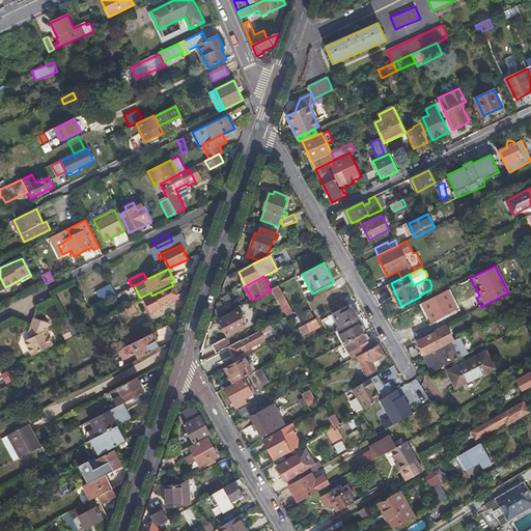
[(387,285),(398,308),(401,306),(391,283),(387,285)]
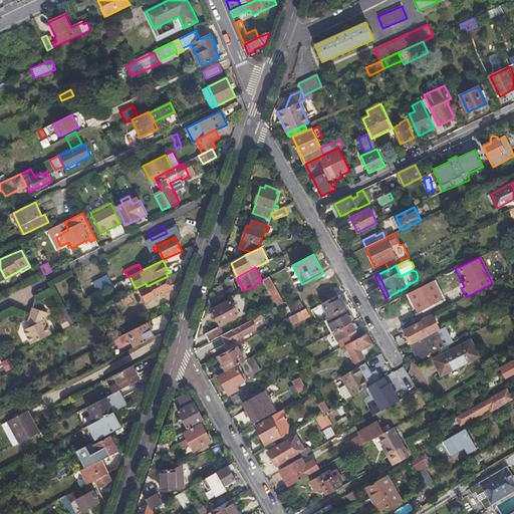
[(107,275),(93,282),(98,292),(112,284),(107,275)]
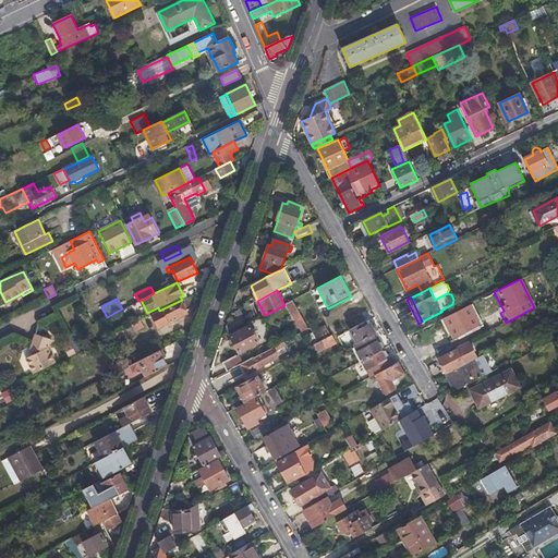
[(308,328),(293,300),(287,303),(303,331),(308,328)]
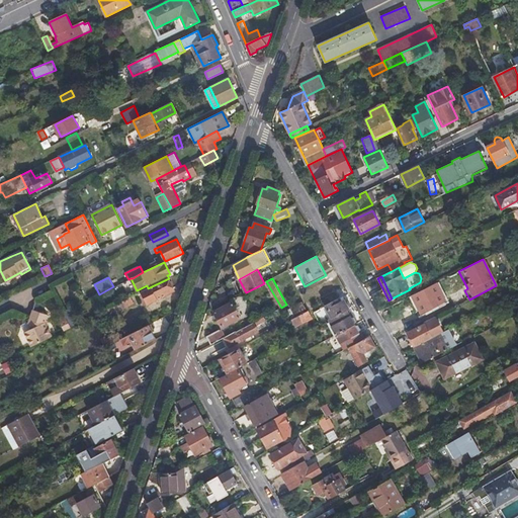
[(175,291),(169,279),(152,287),(152,286),(148,288),(142,291),(148,305),(175,291)]
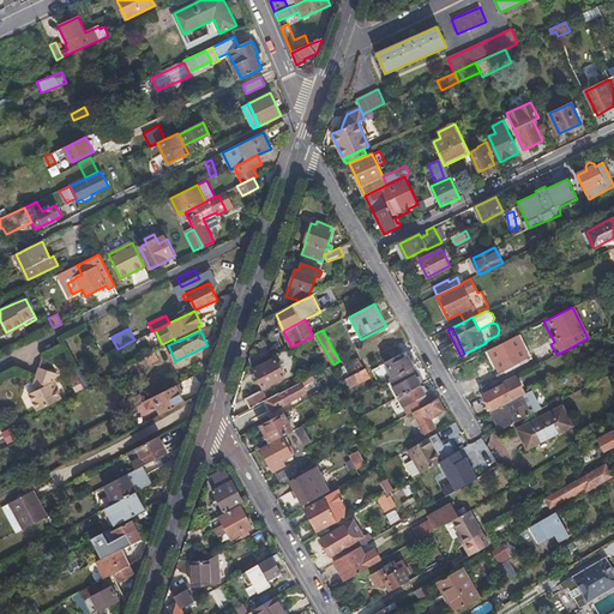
[(529,357),(517,336),(488,350),(498,369),(511,363),(513,366),(529,357)]
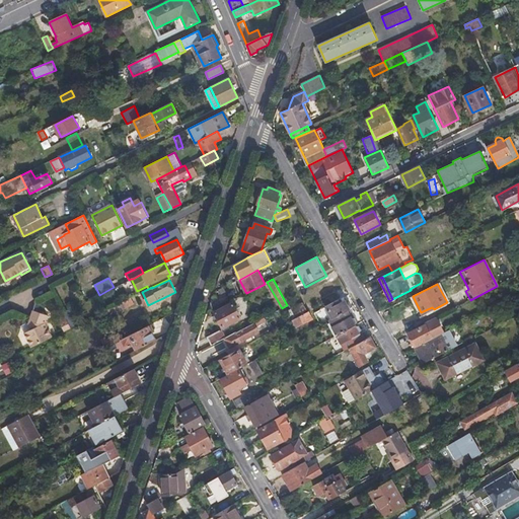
[(330,286),(323,289),(325,295),(332,291),(330,286)]
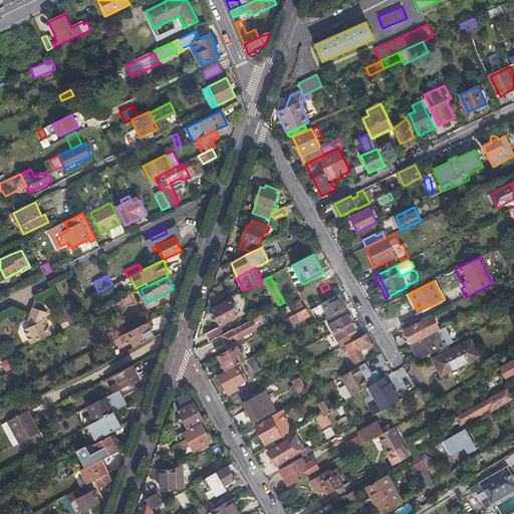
[(130,295),(119,300),(123,306),(133,301),(130,295)]
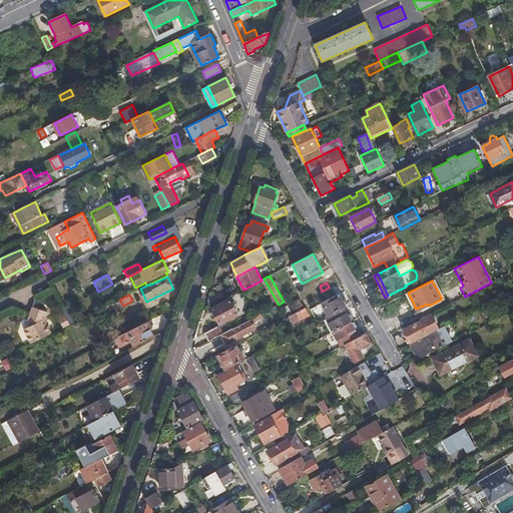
[(343,307),(345,306),(347,303),(345,299),(341,299),(341,298),(339,299),(336,301),(334,297),(323,303),(329,315),(343,307)]
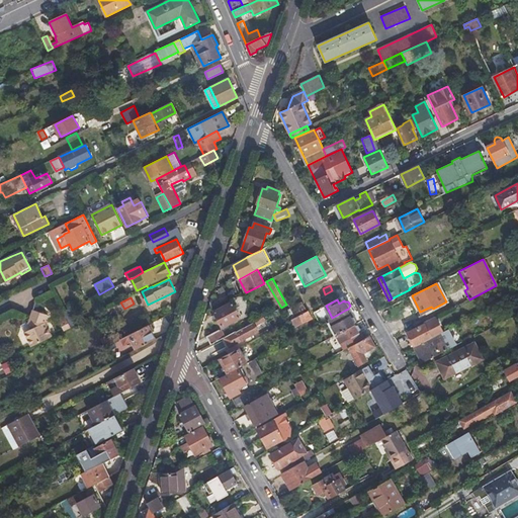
[(295,327),(313,318),(309,311),(308,312),(303,301),(290,308),(295,318),(291,320),(295,327)]
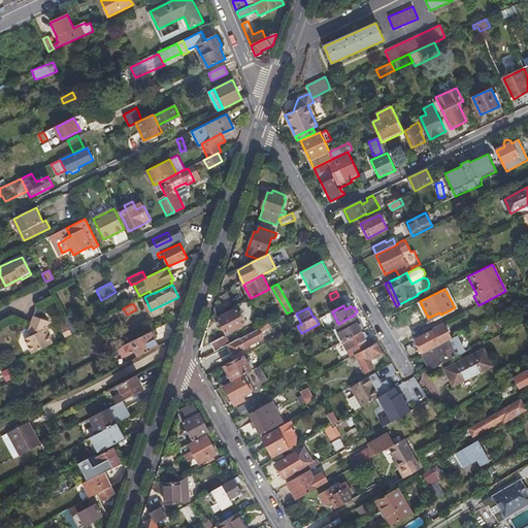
[(127,315),(123,308),(107,316),(110,322),(116,319),(117,322),(128,316),(127,315)]
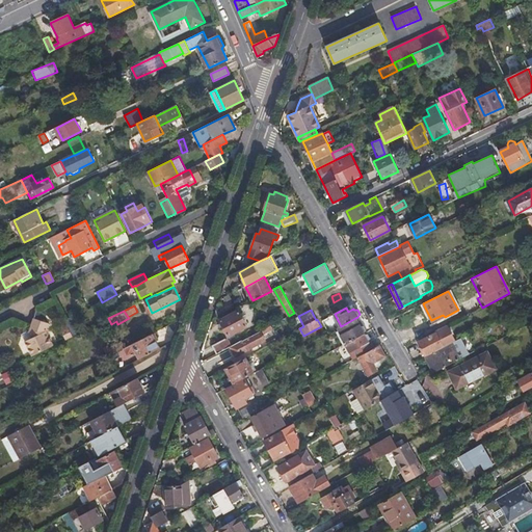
[(239,311),(220,321),(229,337),(247,326),(239,311)]
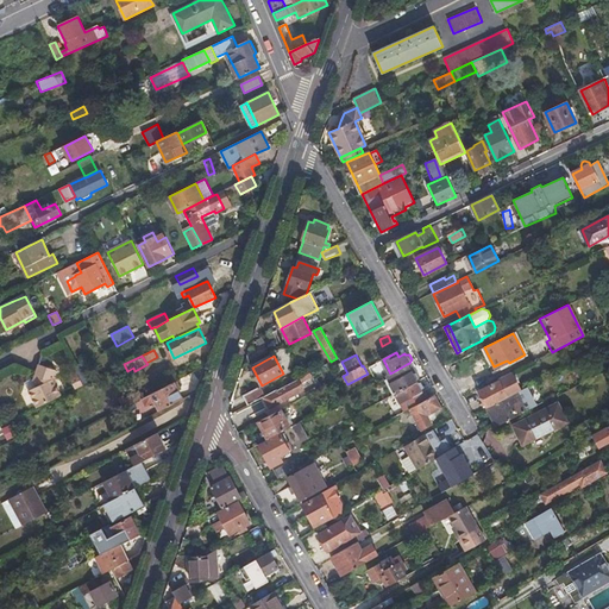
[(93,381),(83,362),(74,366),(75,368),(77,372),(83,384),(93,381)]
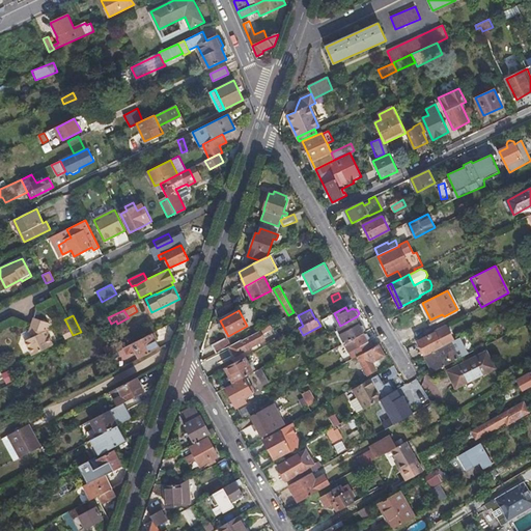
[(47,331),(49,323),(34,317),(29,332),(32,337),(25,341),(32,356),(53,345),(47,331)]
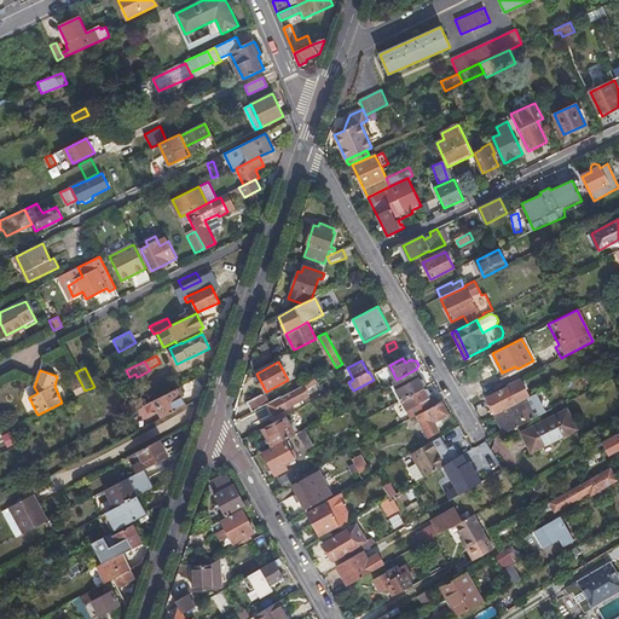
[(394,385),(403,400),(423,388),(423,387),(426,385),(423,380),(420,380),(414,370),(397,380),(393,382),(394,385)]
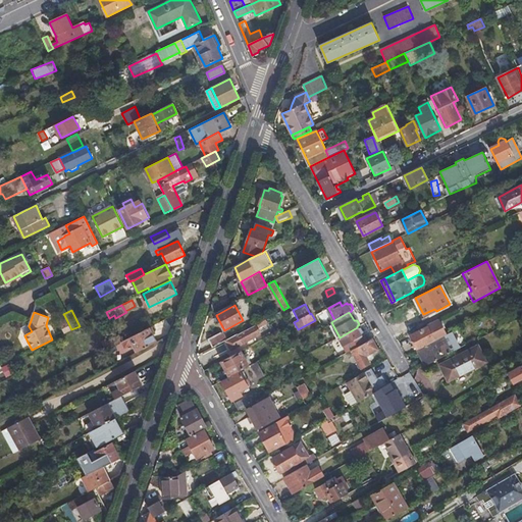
[(71,329),(66,319),(59,322),(64,333),(71,329)]
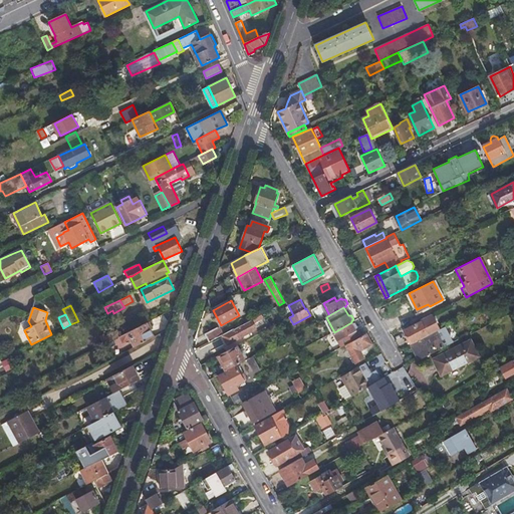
[(404,330),(411,344),(414,342),(436,331),(440,329),(431,314),(420,319),(421,322),(404,330)]
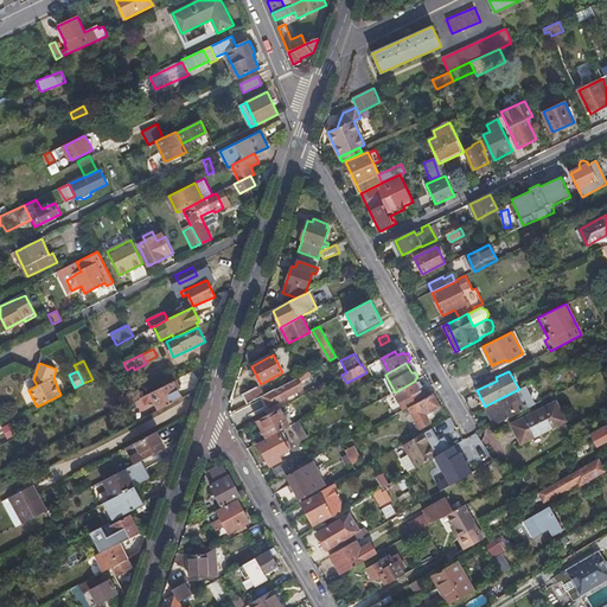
[(310,372),(298,378),(299,382),(312,376),(310,372)]
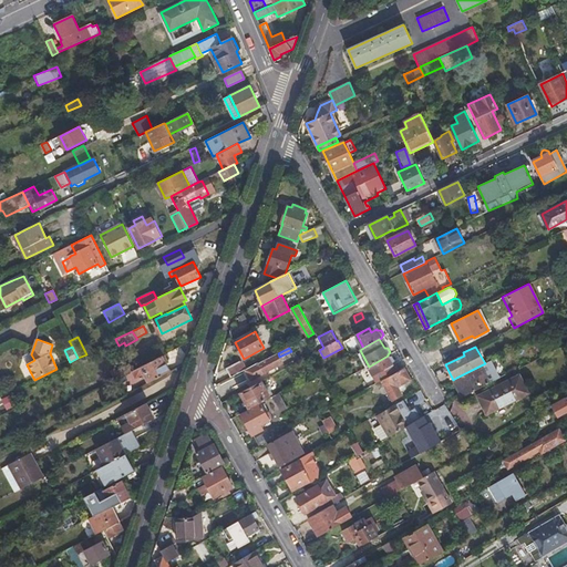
[(366,368),(369,367),(361,352),(358,354),(366,368)]
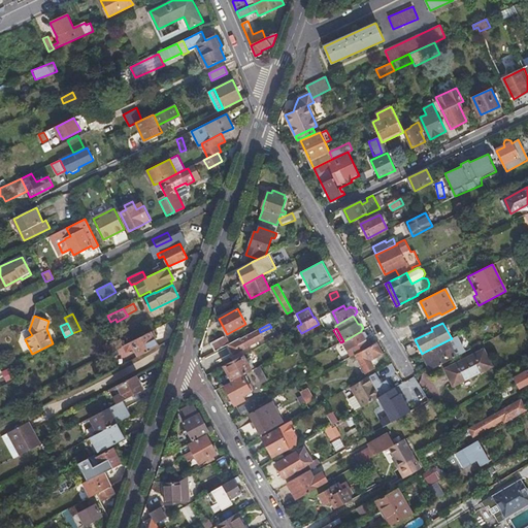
[(259,329),(240,339),(240,338),(230,344),(229,344),(234,355),(263,338),(260,332),(259,329)]
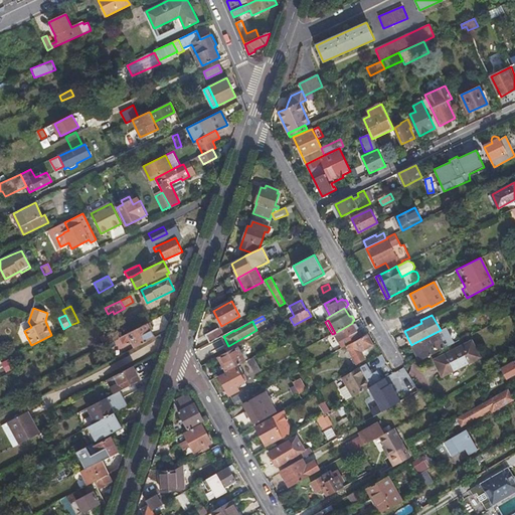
[(155,338),(147,323),(128,333),(128,334),(131,339),(135,347),(155,338)]
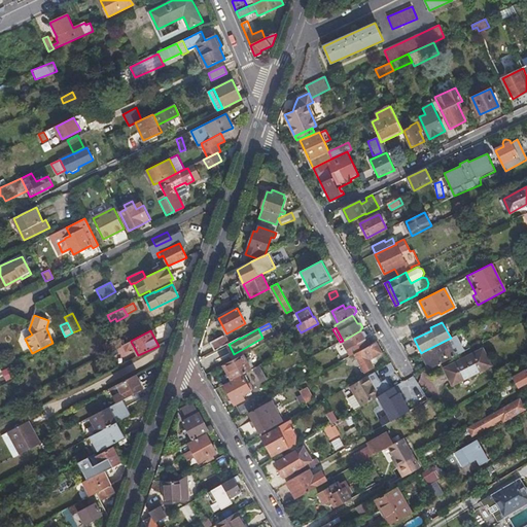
[(343,341),(351,355),(354,354),(369,346),(364,338),(366,336),(364,330),(361,331),(360,330),(343,341)]
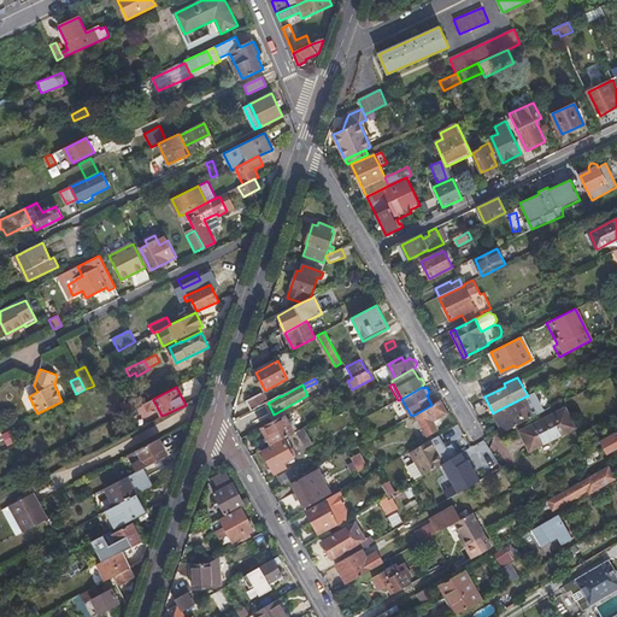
[(268,403),(269,403),(265,397),(262,393),(247,400),(252,411),(268,403)]
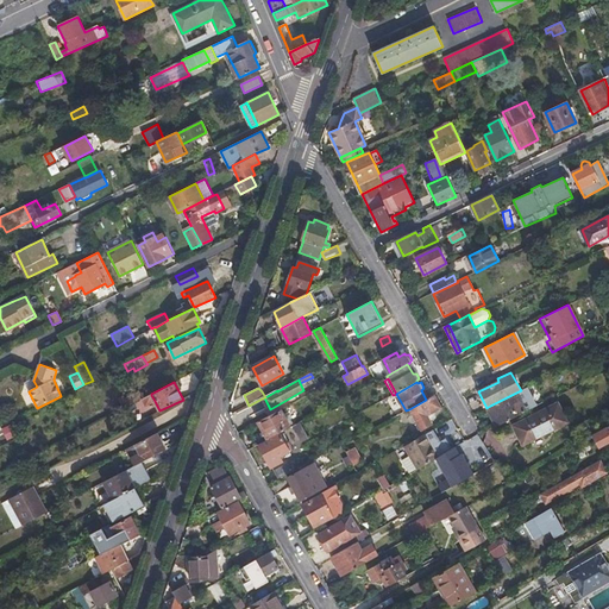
[(138,390),(124,399),(127,406),(143,399),(138,390)]
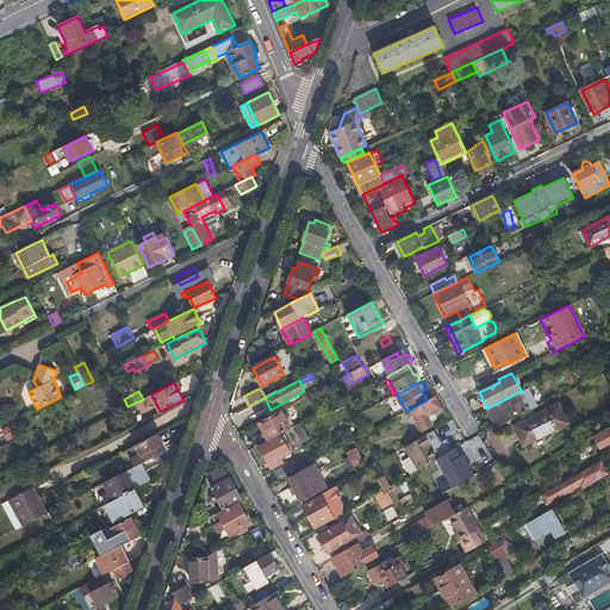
[(497,427),(527,412),(517,393),(491,406),(495,414),(491,416),(497,427)]
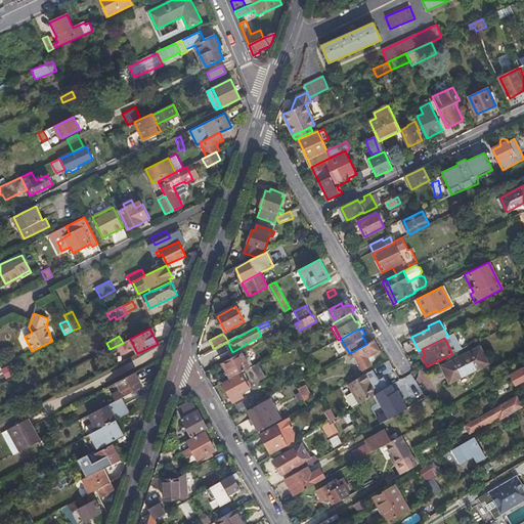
[(126,349),(133,345),(130,340),(123,343),(126,349)]
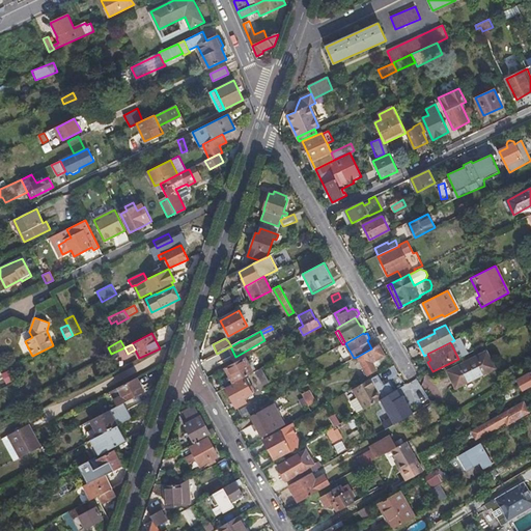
[(385,355),(379,344),(371,348),(357,357),(367,374),(376,369),(372,362),(385,355)]
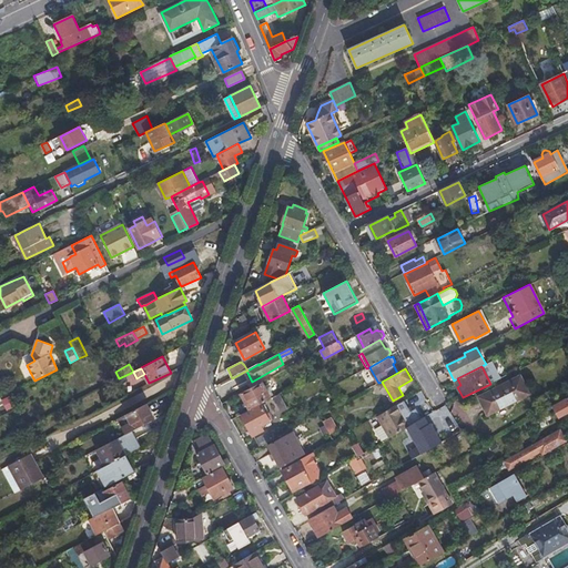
[(520,376),(479,397),(488,415),(529,394),(520,376)]
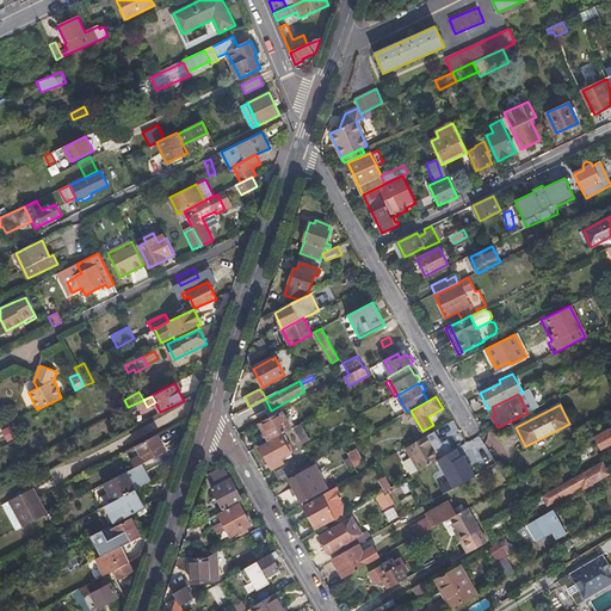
[(246,423),(255,417),(251,408),(240,414),(246,423)]
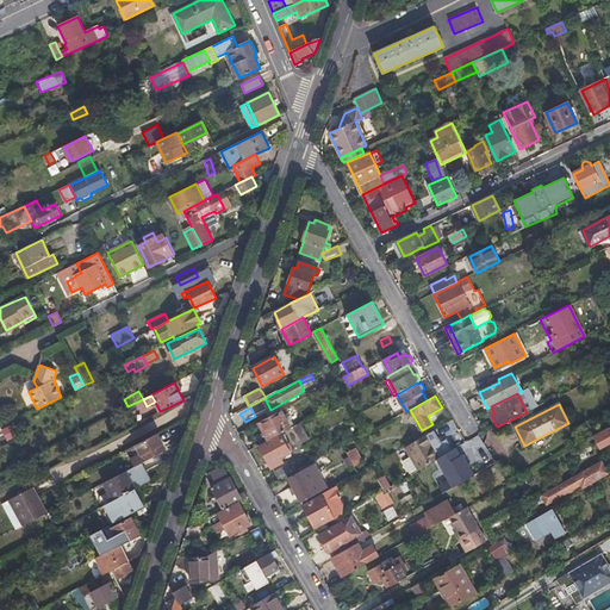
[(268,441),(292,428),(291,427),(286,418),(282,410),(259,423),(268,441)]
